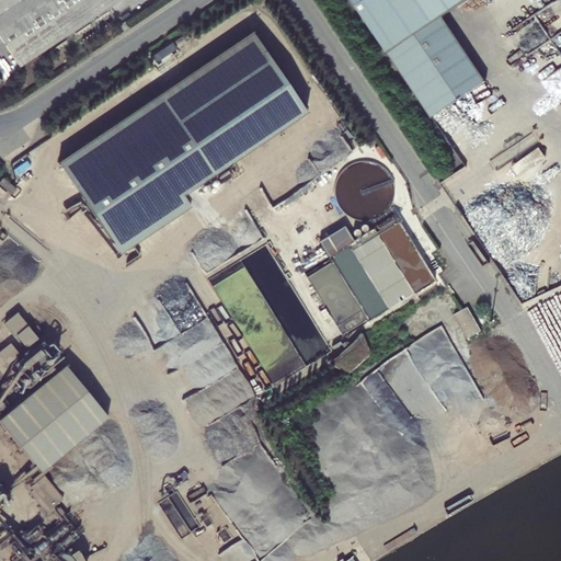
[(119,0),(0,0),(0,37),(20,67),(119,0)]
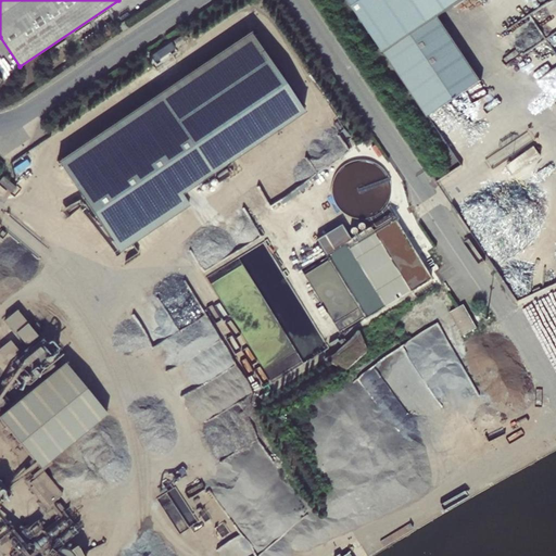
[(348,0),(428,118),(481,83),(439,20),(467,0),(348,0)]
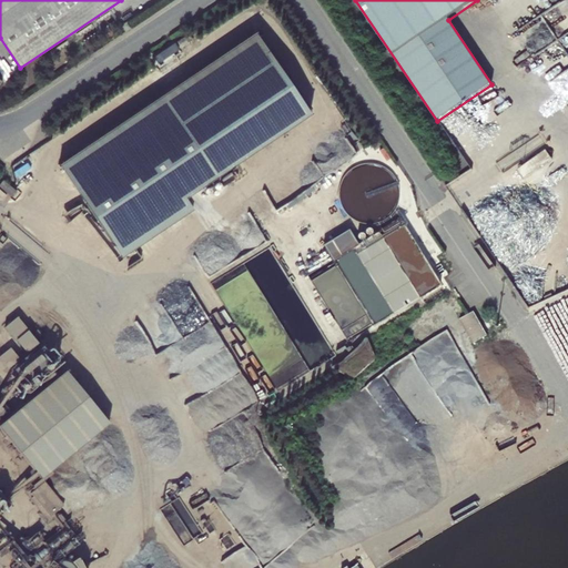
[(120,26),(124,32),(131,28),(128,21),(120,26)]
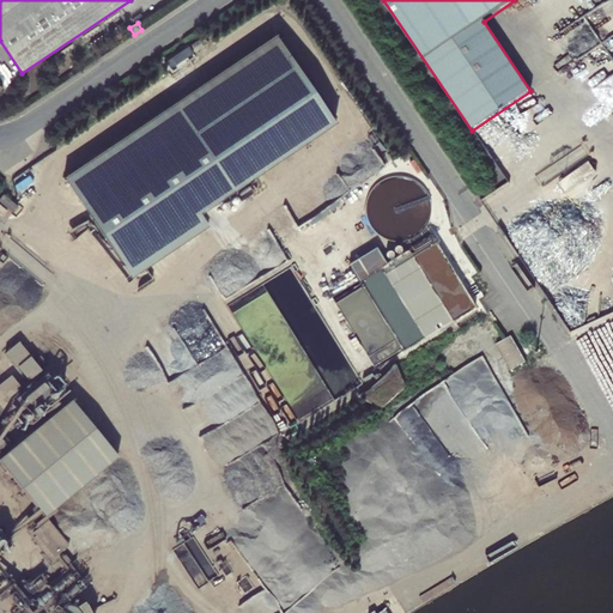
[(274,36),(64,178),(80,202),(202,121),(291,61),(274,36)]
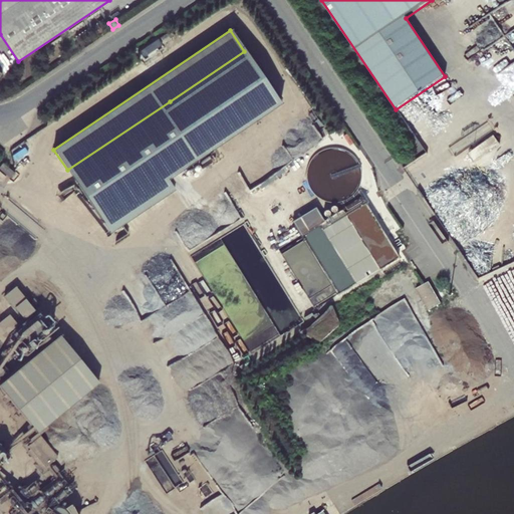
[(244,51),(170,101),(206,155),(280,104),(244,51)]
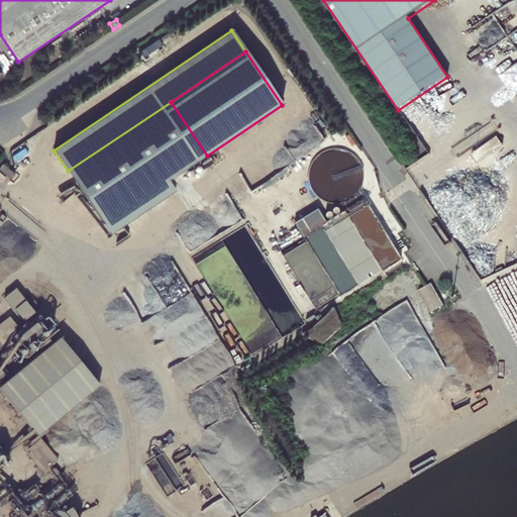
[(171,102),(68,171),(104,224),(207,156),(171,102)]
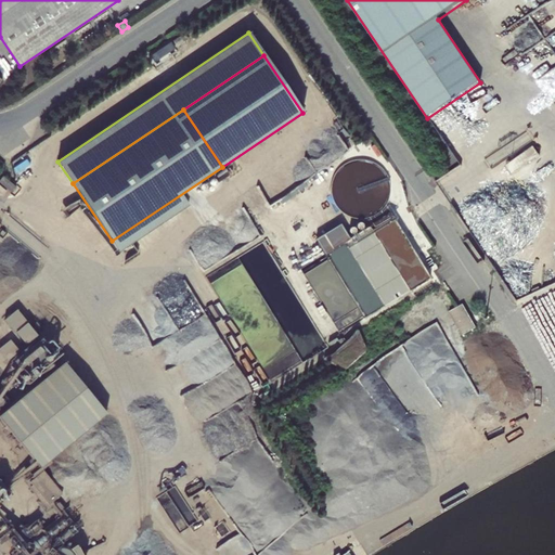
[(550,149),(543,140),(516,158),(521,167),(550,149)]
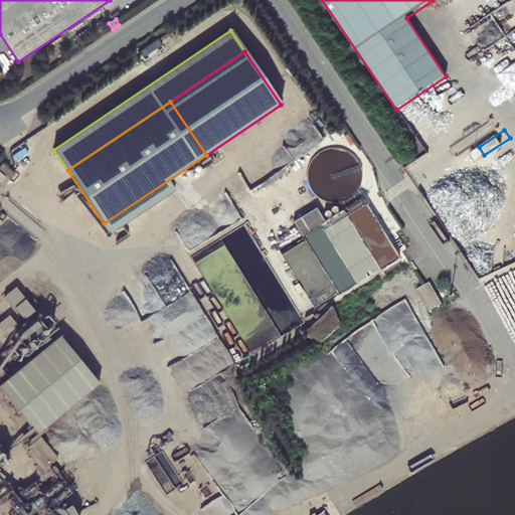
[(321,224),(353,283),(397,259),(363,196),(323,218),(316,206),(292,220),(301,235),(321,224)]
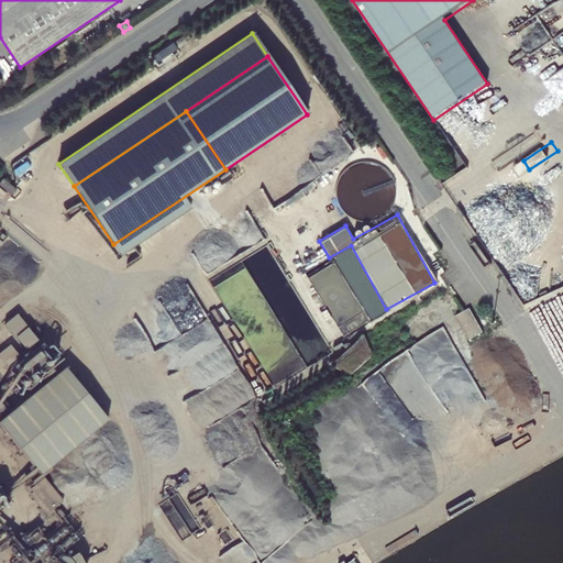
[(329,267),(312,274),(329,310),(353,299),(343,277),(338,279),(335,274),(332,275),(329,267)]
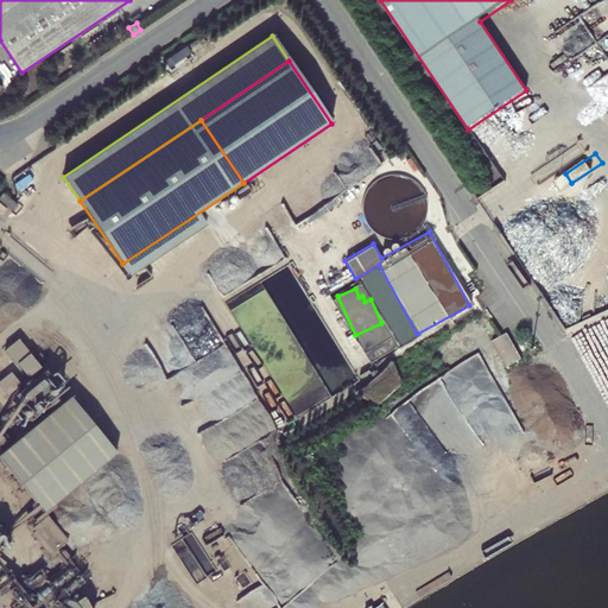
[(40,346),(30,333),(17,343),(27,356),(40,346)]
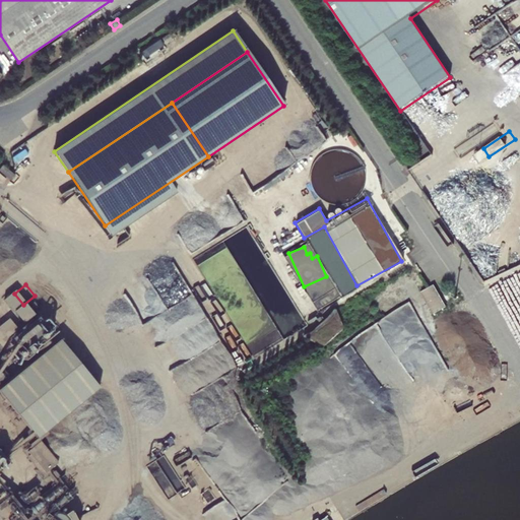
[(40,317),(47,326),(57,318),(49,309),(40,317)]
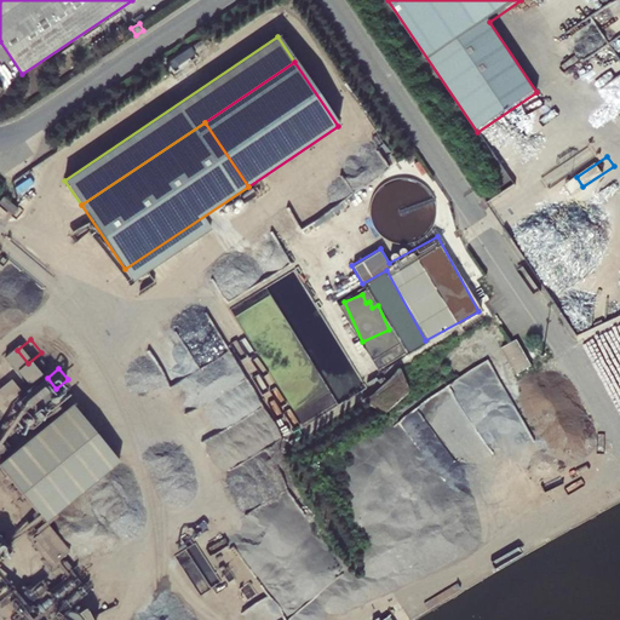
[(406,394),(406,390),(401,375),(400,374),(399,373),(397,373),(397,374),(365,406),(363,407),(365,408),(366,409),(380,414),(384,415),(388,415),(396,407),(397,405),(399,403),(400,402),(401,401),(402,401),(406,397),(406,394)]
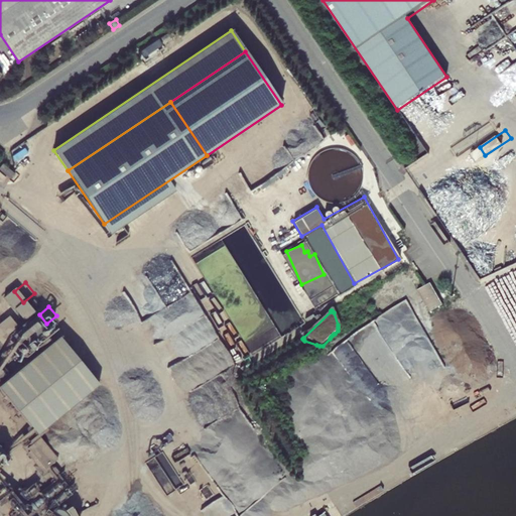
[(18,332),(25,341),(34,334),(26,325),(18,332)]
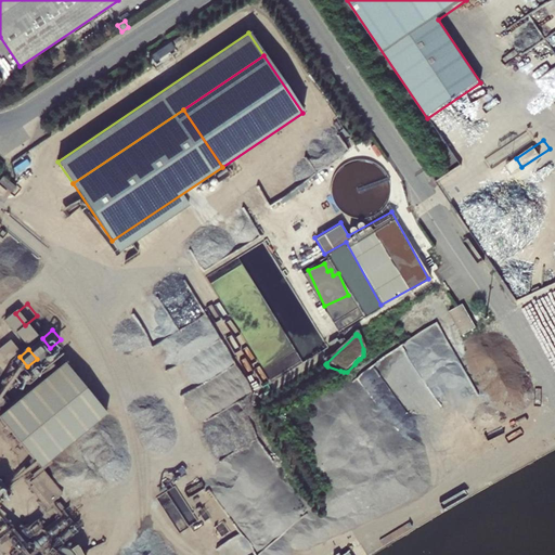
[(75,356),(9,410),(51,461),(117,407),(75,356)]
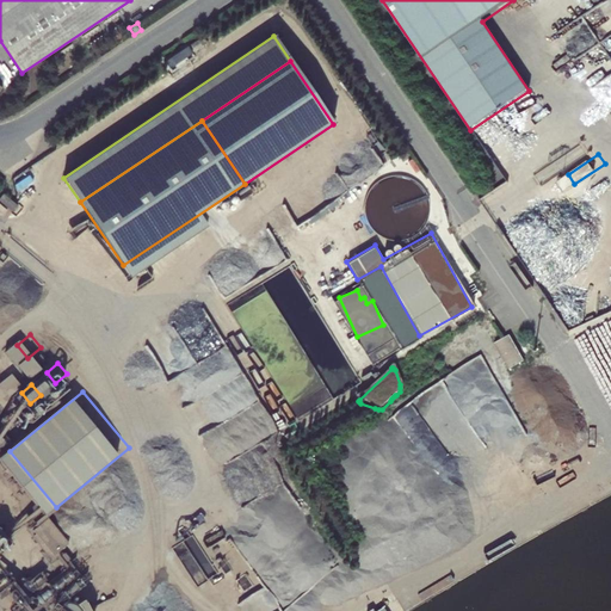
[(56,507),(41,519),(65,548),(80,536),(56,507)]
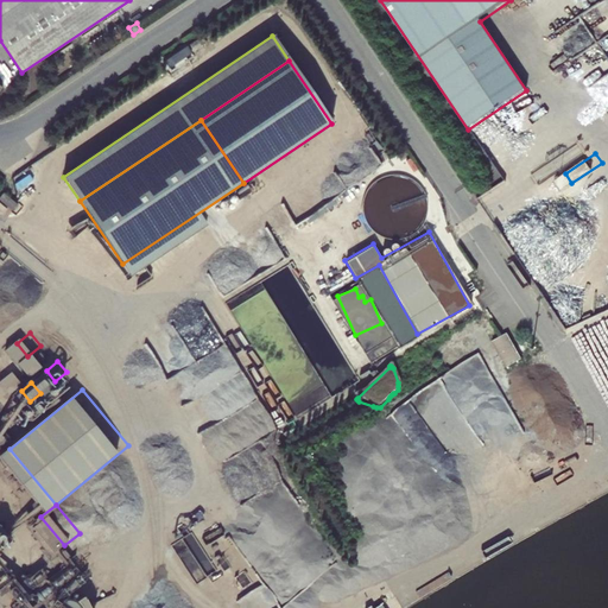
[(68,550),(73,556),(82,549),(77,543),(68,550)]
